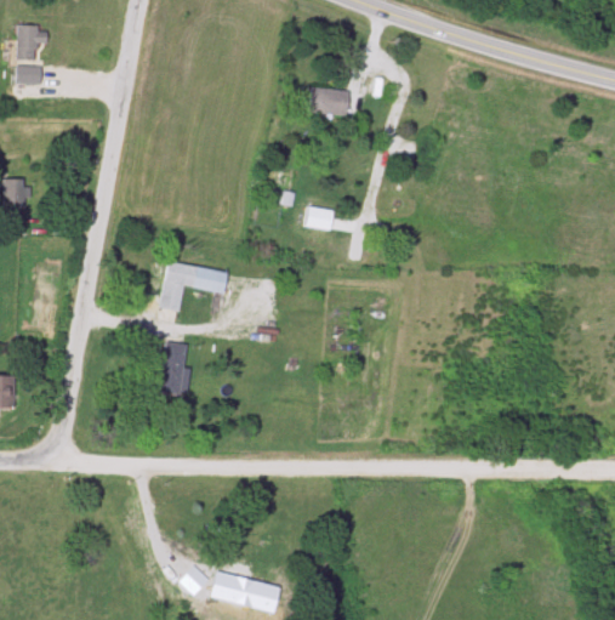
[(15,26),(15,60),(34,60),(34,43),(46,43),(46,26),(15,26)]
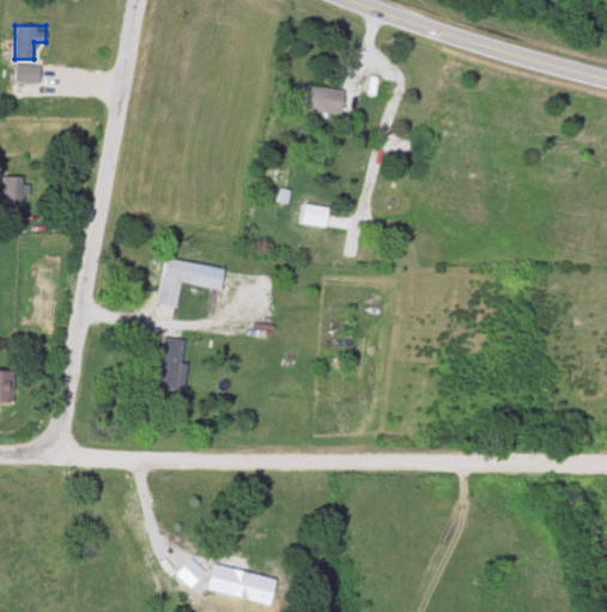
[(38,83),(40,65),(13,64),(13,83),(38,83)]
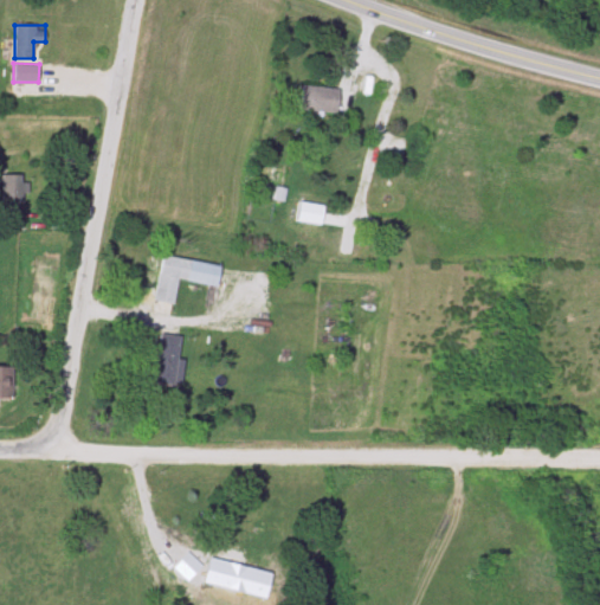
[(298,108),(335,114),(339,90),(302,84),(298,108)]
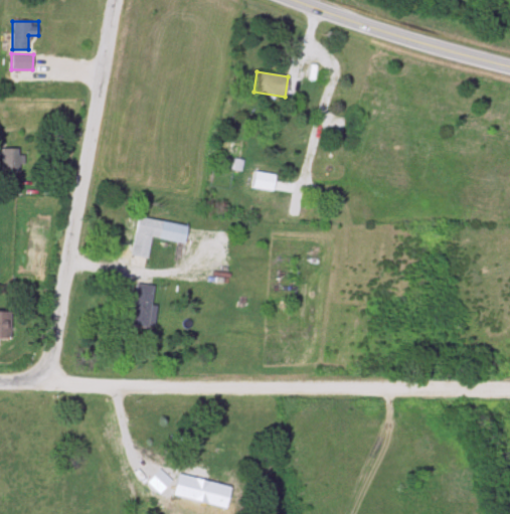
[(3,172),(20,172),(20,149),(3,149),(3,172)]
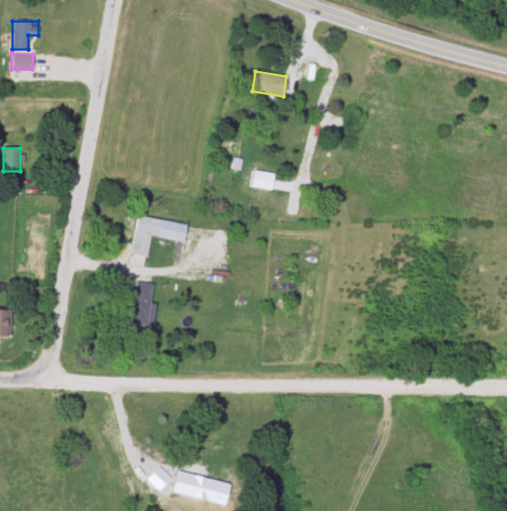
[(302,193),(286,193),(286,215),(302,215),(302,193)]
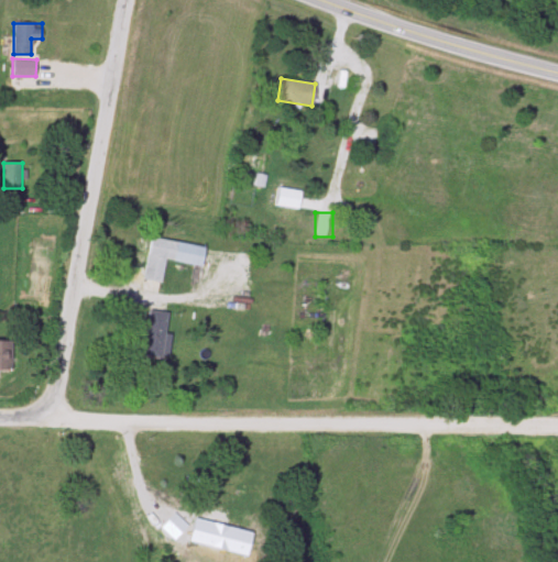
[(145,279),(164,282),(167,260),(203,265),(205,245),(151,237),(145,279)]
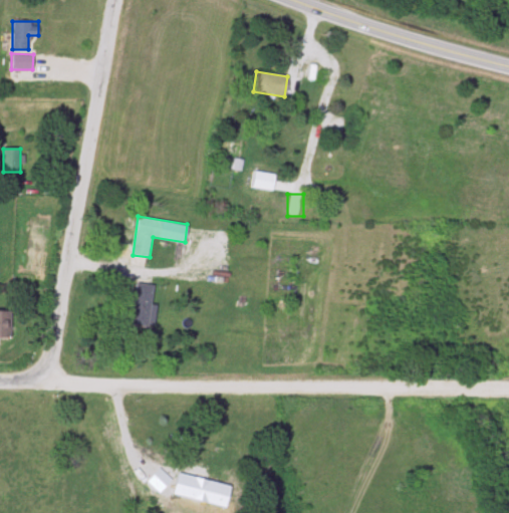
[(151,304),(154,285),(137,282),(130,323),(153,326),(157,305),(151,304)]
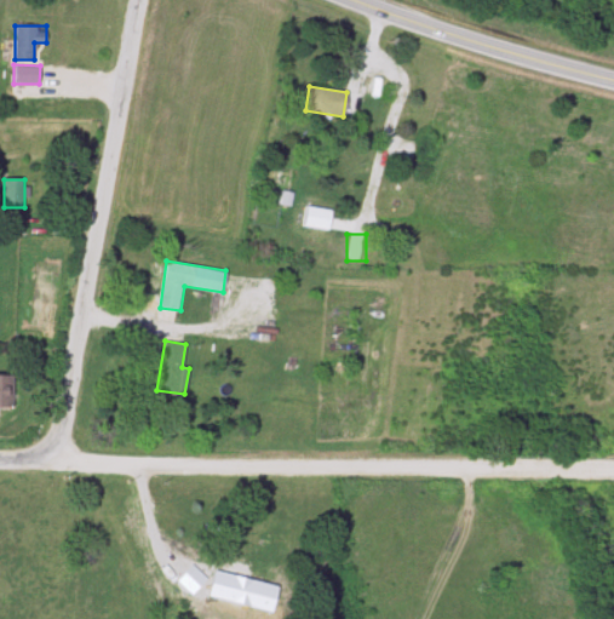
[(0,406),(13,406),(13,374),(0,373),(0,406)]
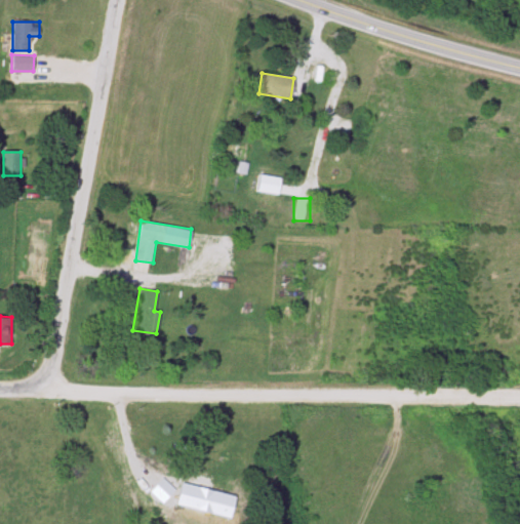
[(223,517),(222,523),(236,523),(237,498),(186,498),(186,517),(223,517)]
